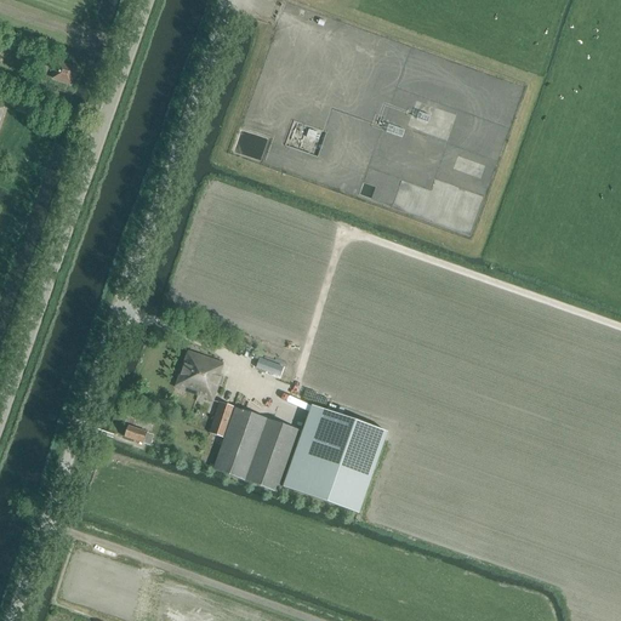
[(53,79),(70,85),(77,69),(58,63),(53,79)]
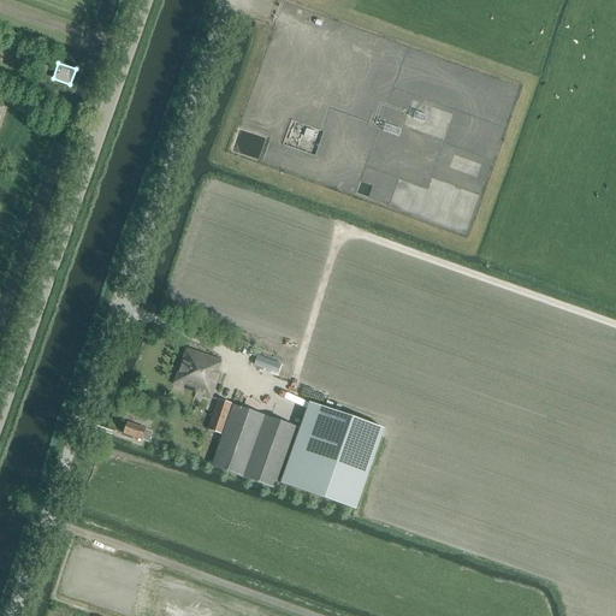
[(421,101),(419,112),(430,114),(432,104),(421,101)]
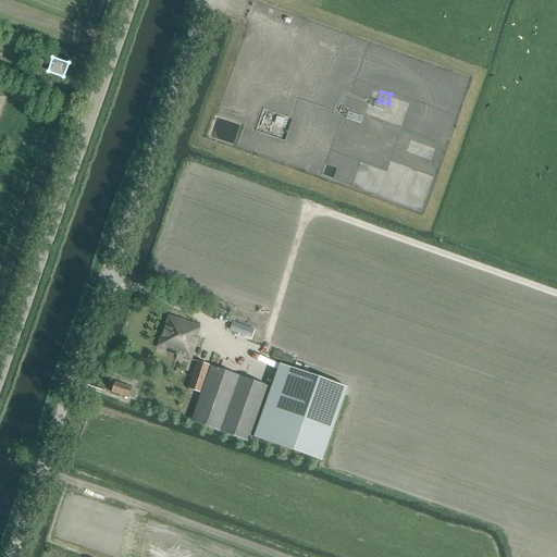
[(355,103),(351,111),(366,116),(369,109),(355,103)]
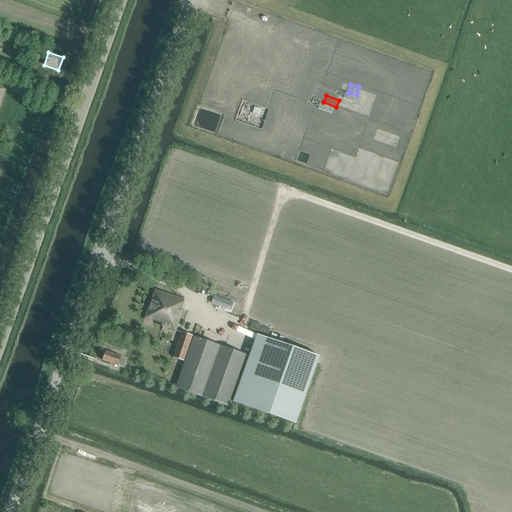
[(265,111),(268,101),(259,99),(256,108),(265,111)]
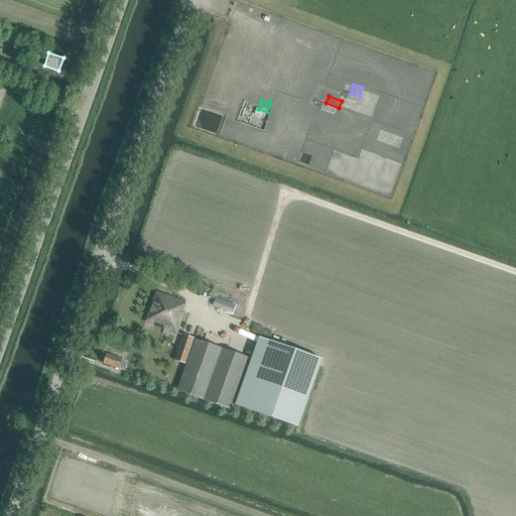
[(213,279),(210,285),(219,289),(222,284),(213,279)]
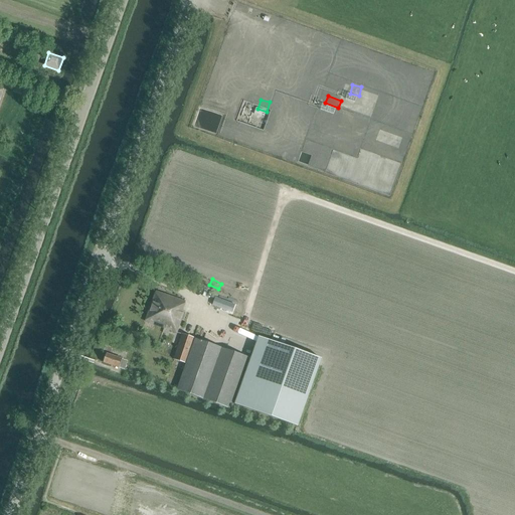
[(146,322),(178,333),(186,311),(184,311),(186,304),(185,304),(186,303),(156,293),(146,322)]
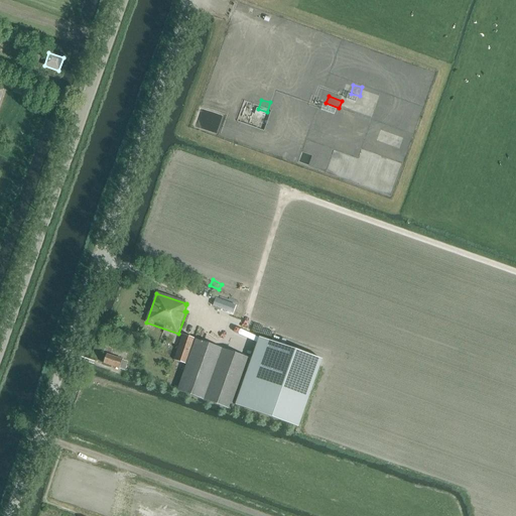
[(177,391),(230,410),(248,358),(182,335),(173,360),(186,365),(177,391)]
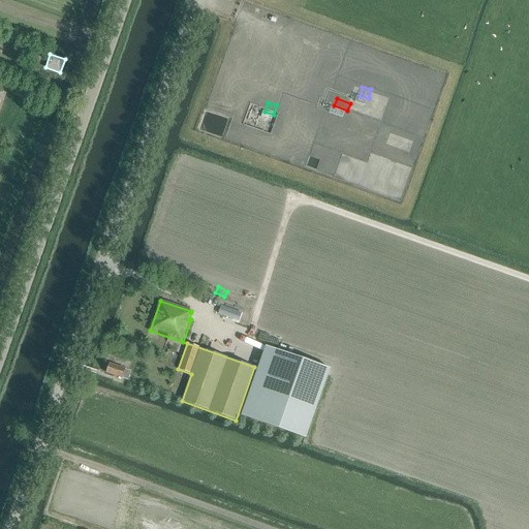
[(241,415),(305,438),(317,405),(330,368),(265,345),(241,415)]
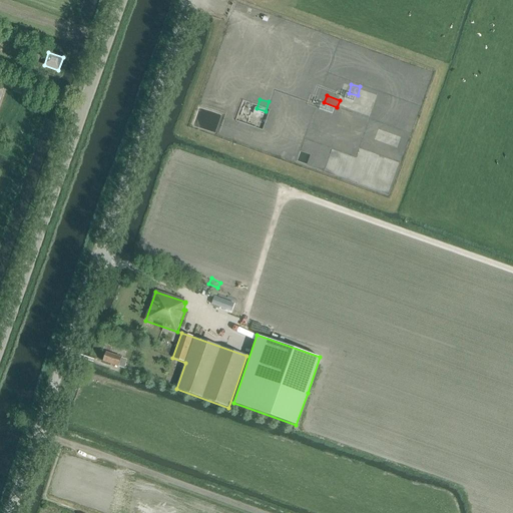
[(102,363),(117,368),(118,367),(124,369),(127,360),(106,353),(102,363)]
